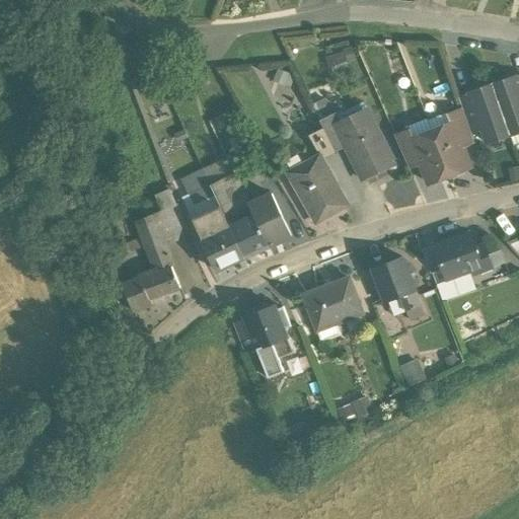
[(515,78),(492,86),(509,136),(518,132),(518,90),(516,80),(515,78)]
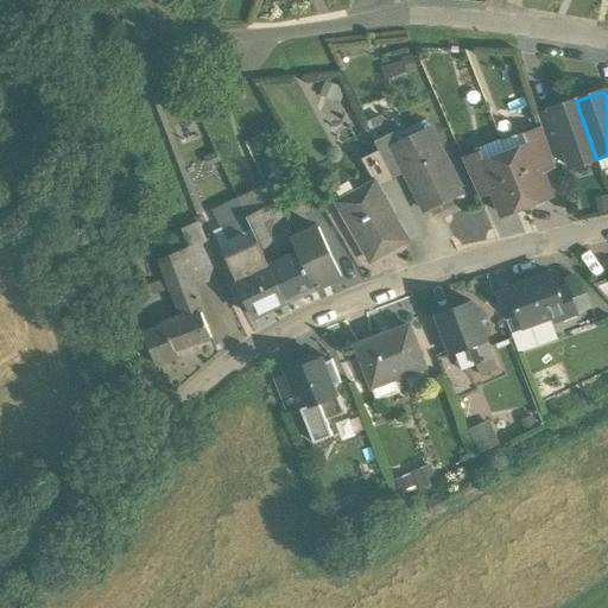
[(576,101),(549,111),(564,153),(569,169),(596,159),(576,101)]
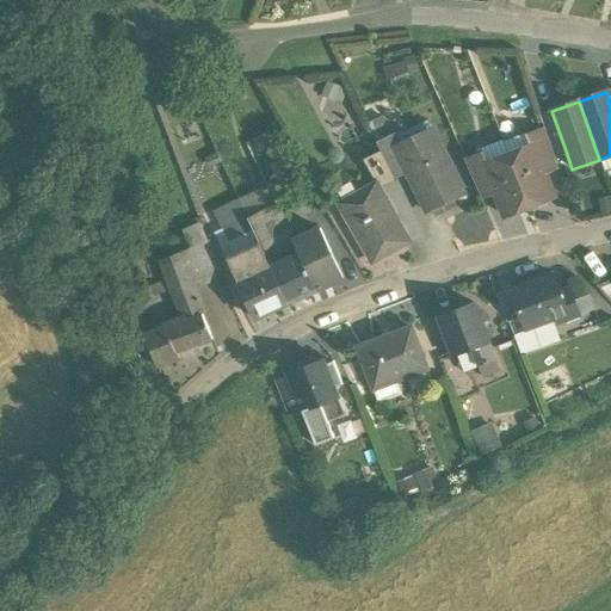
[(567,154),(553,113),(539,118),(544,130),(554,159),(567,154)]
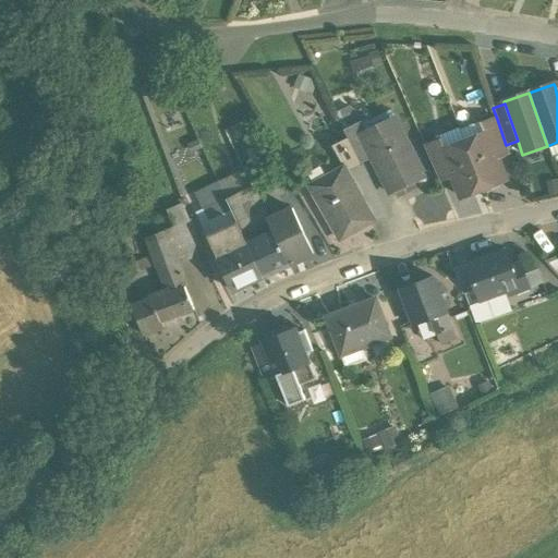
[(497,119),(481,124),(484,134),(486,133),(496,157),(508,153),(506,145),(497,119)]
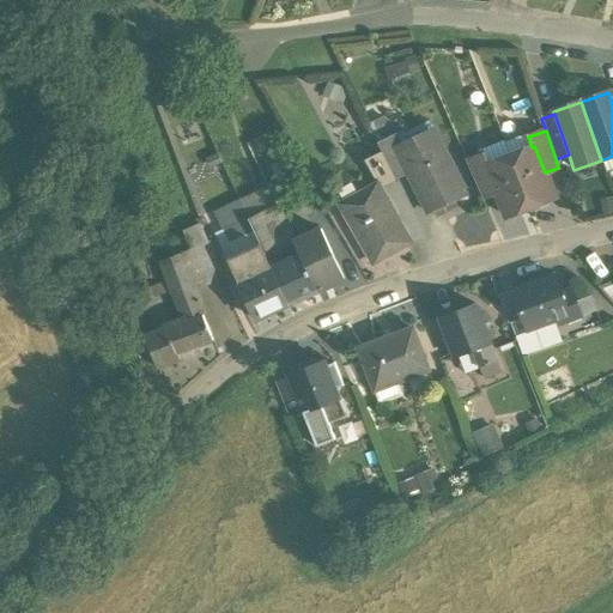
[(404,149),(396,133),(376,143),(382,153),(394,178),(395,181),(408,174),(428,213),(466,194),(436,133),(404,149)]
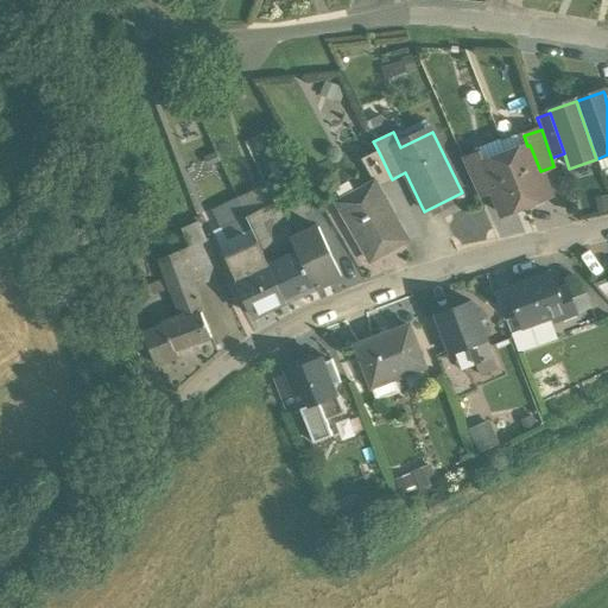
[(527,146),(505,156),(526,207),(550,196),(540,171),(530,145),(527,146)]
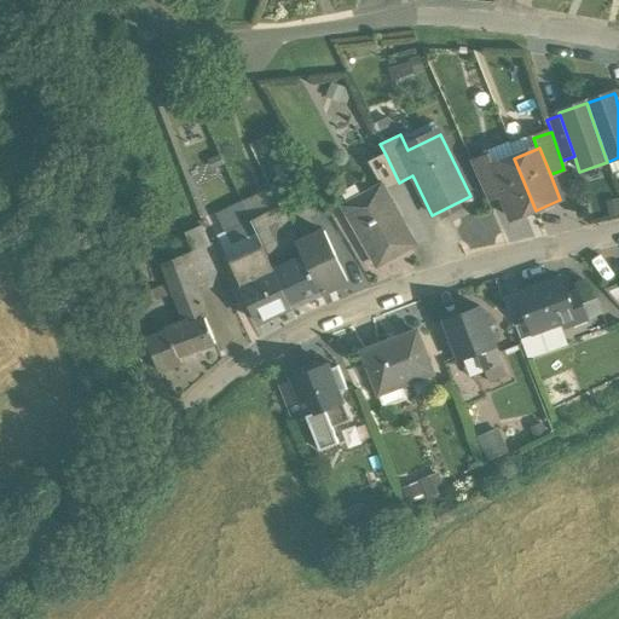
[(386,155),(369,163),(380,185),(382,190),(398,180),(386,155)]
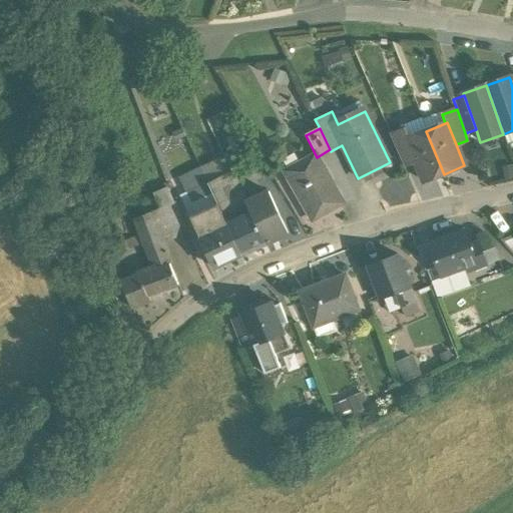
[(404,129),(389,136),(402,165),(414,160),(406,139),(408,138),(404,129)]
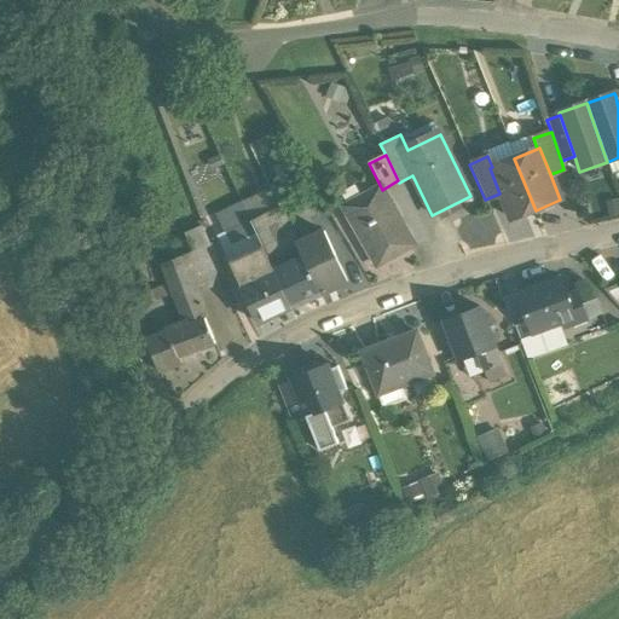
[(492,167),(490,168),(499,194),(510,220),(536,210),(514,158),(492,167)]
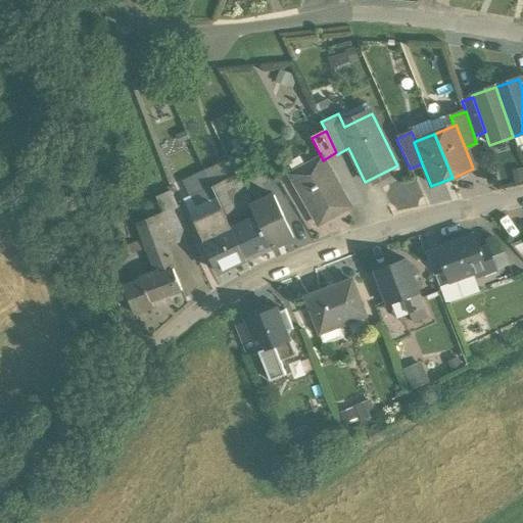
[(321,156),(289,175),(317,224),(348,206),(323,160),(321,156)]
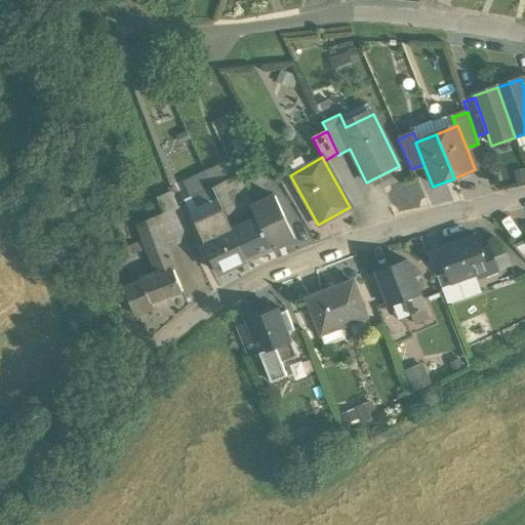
[(236,177),(211,189),(216,200),(221,210),(223,211),(246,200),(236,177)]
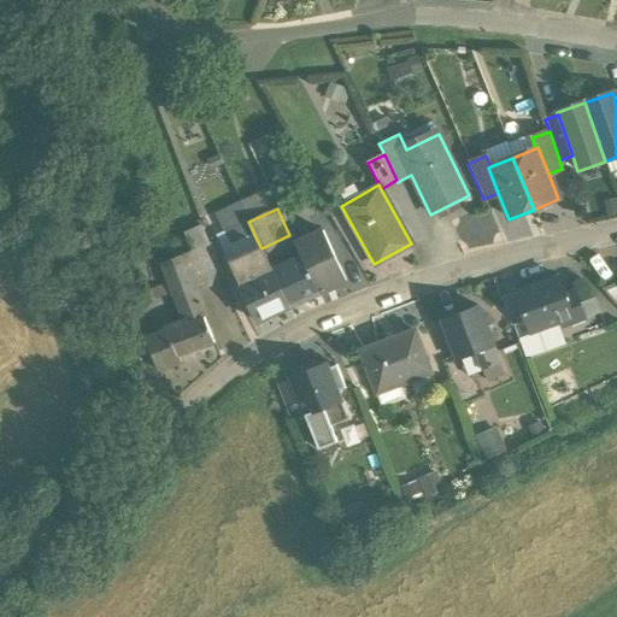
[(248,222),(222,234),(229,247),(254,235),(248,222)]
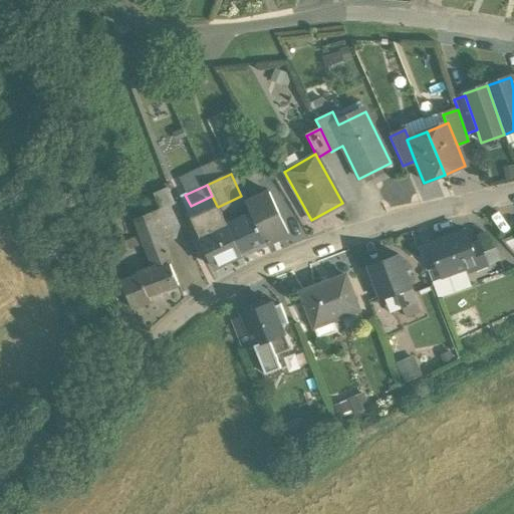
[(167,189),(153,195),(156,201),(160,211),(161,211),(173,240),(185,235),(180,223),(182,223),(167,189)]
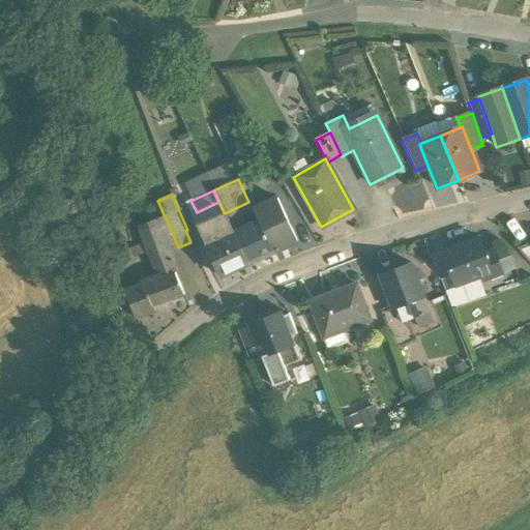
[(276,199),(254,209),(274,253),(296,242),(276,199)]
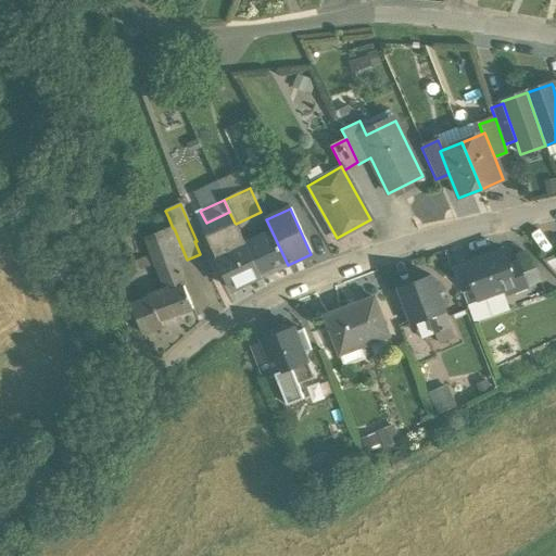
[(261,212),(236,224),(244,243),(270,231),(261,212)]
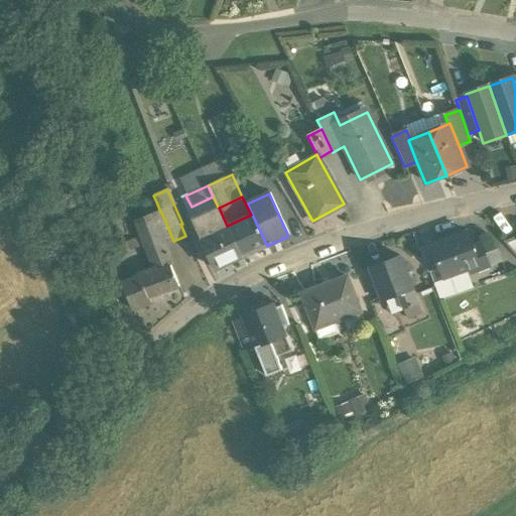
[(156,202),(145,207),(149,216),(160,212),(156,202)]
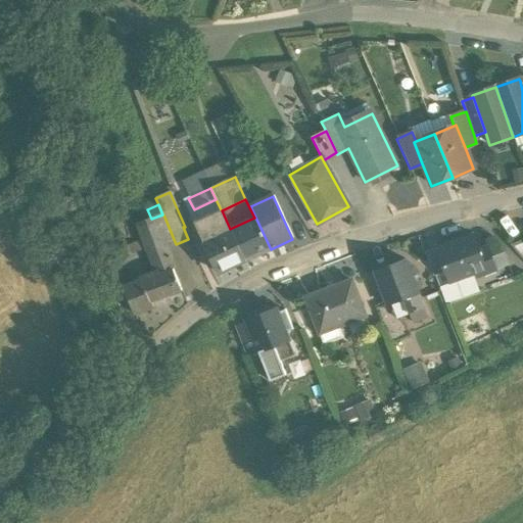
[(221,209),(194,223),(202,242),(230,229),(222,210),(221,209)]
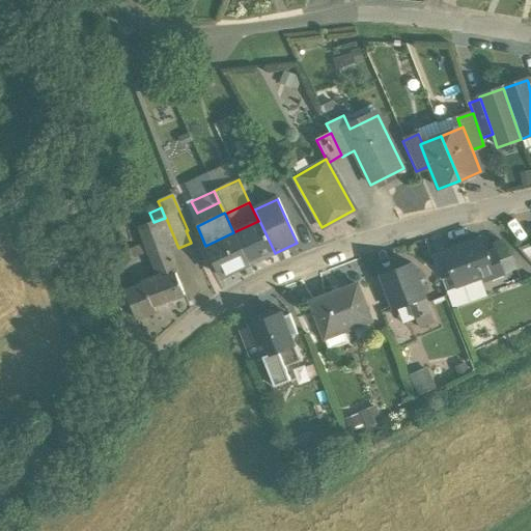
[(165,218),(154,222),(160,238),(165,251),(166,253),(178,248),(166,218),(165,218)]
